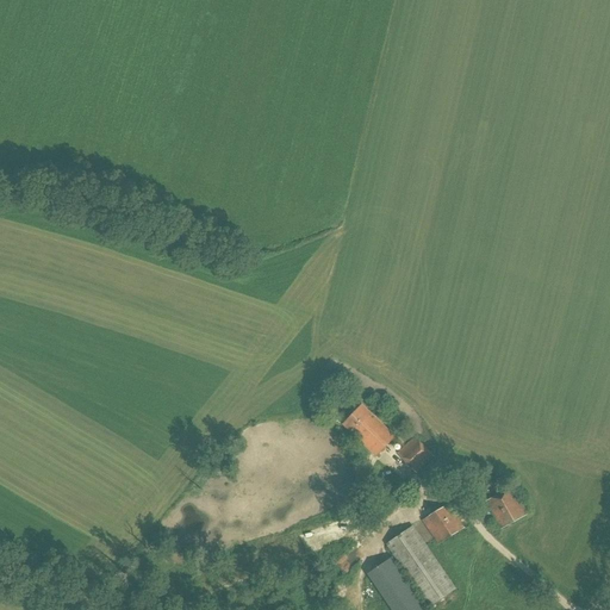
[(377,456),(396,437),(361,404),(342,424),(377,456)]
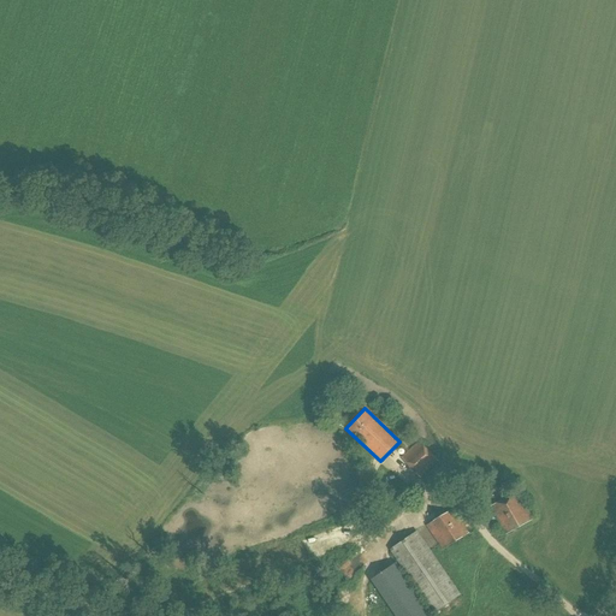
[(420,479),(438,461),(419,440),(401,457),(420,479)]
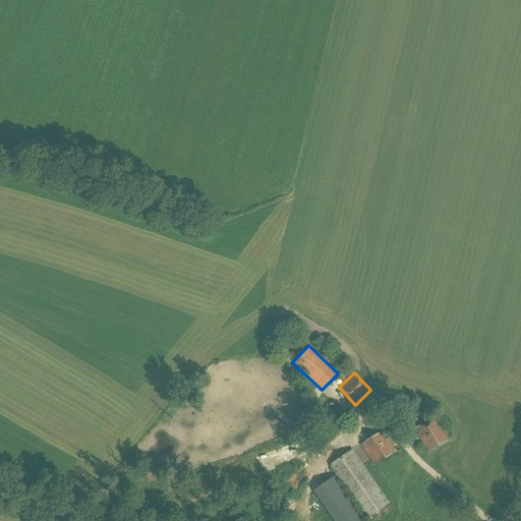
[(317,418),(322,409),(306,402),(302,412),(317,418)]
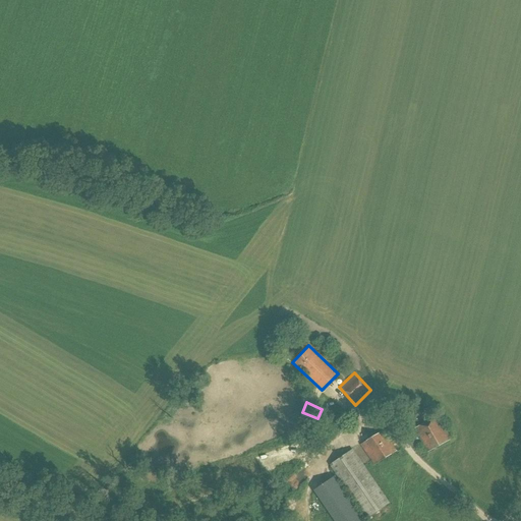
[(452,440),(449,435),(439,415),(414,428),(420,440),(425,437),(431,450),(452,440)]
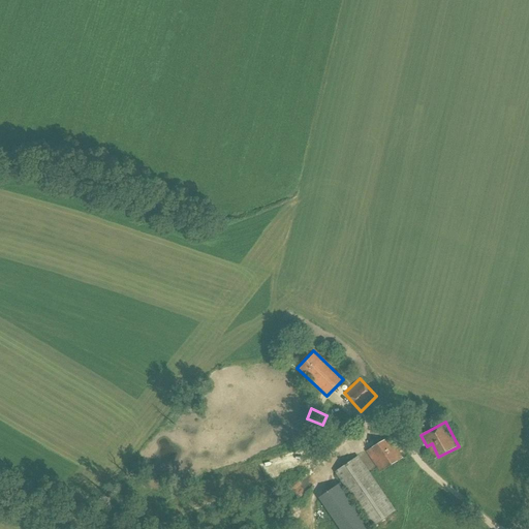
[(380,472),(401,458),(389,437),(367,452),(380,472)]
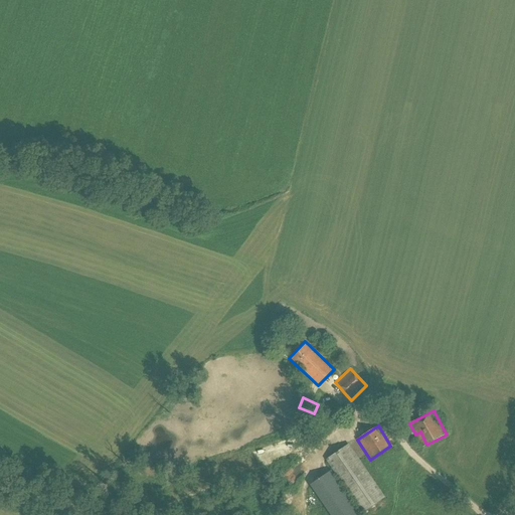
[(363,512),(384,497),(348,445),(327,460),(363,512)]
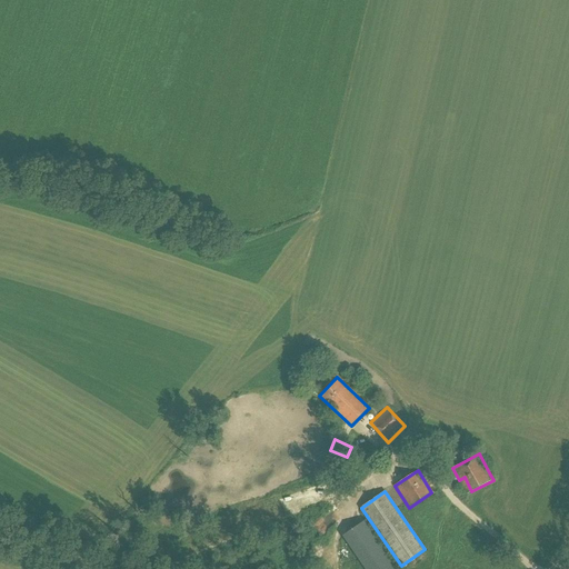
[(367,568),(397,568),(365,522),(345,536),(367,568)]
